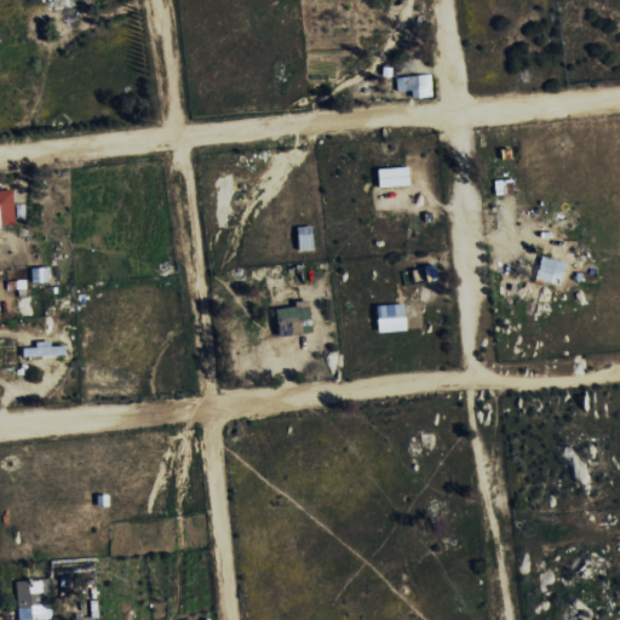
[(399,91),(414,91),(414,98),(434,97),(432,75),(399,76),(399,91)]
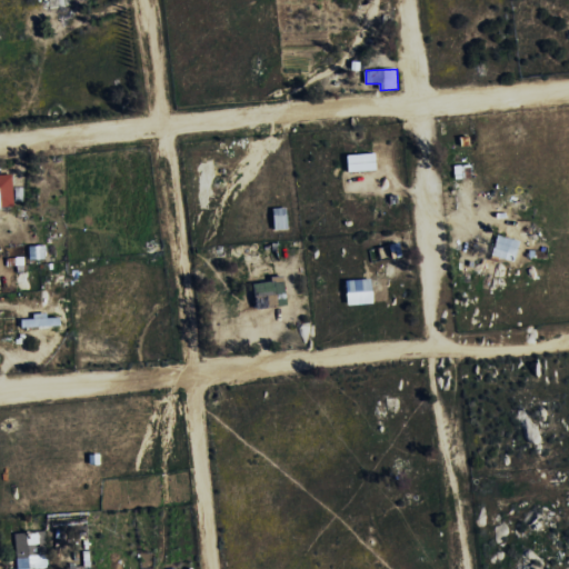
[(350,155),(350,171),(378,170),(378,153),(350,155)]
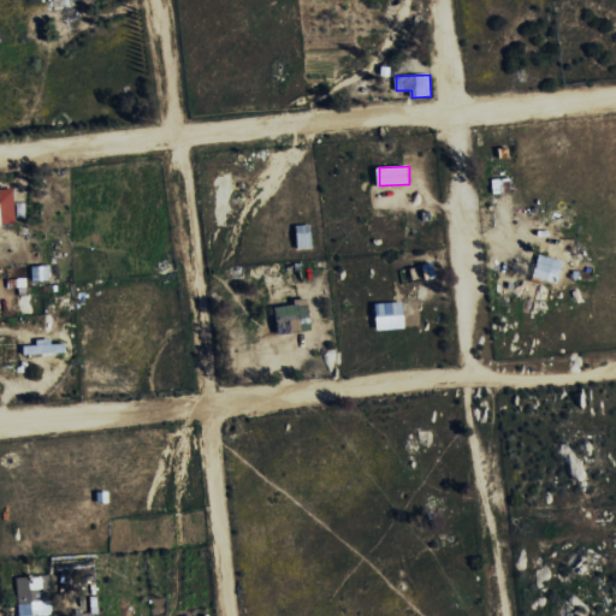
[(0,224),(17,224),(15,189),(0,189),(0,224)]
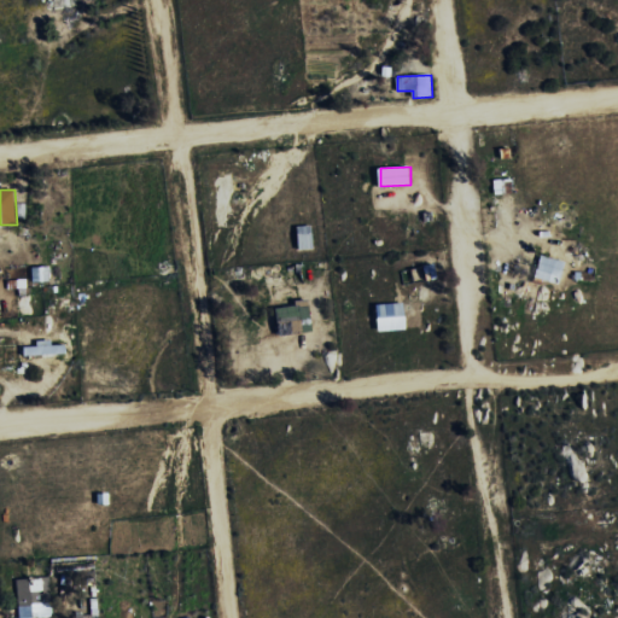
[(298,226),(299,249),(314,249),(313,226),(298,226)]
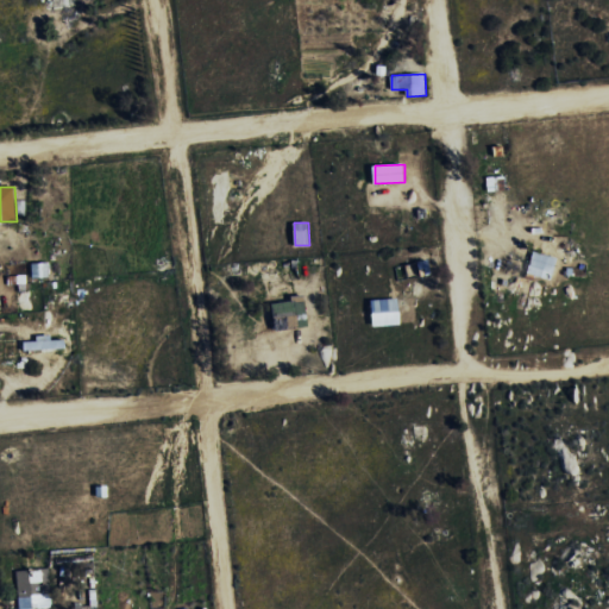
[(553,280),(557,257),(534,252),(529,275),(553,280)]
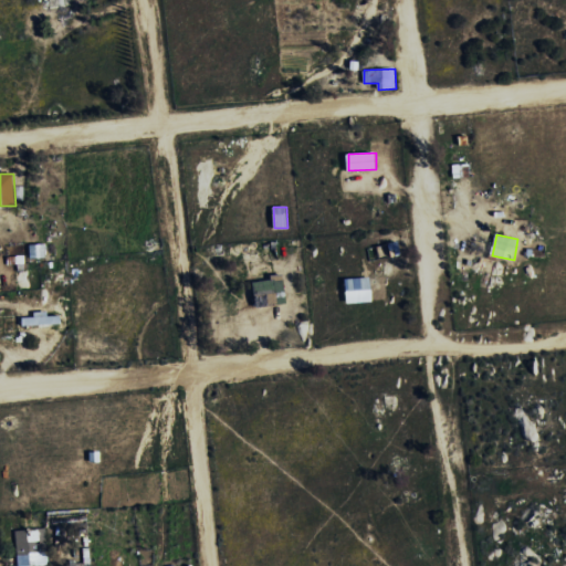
[(286,304),(284,274),(272,275),(272,281),(254,282),(257,307),(286,304)]
